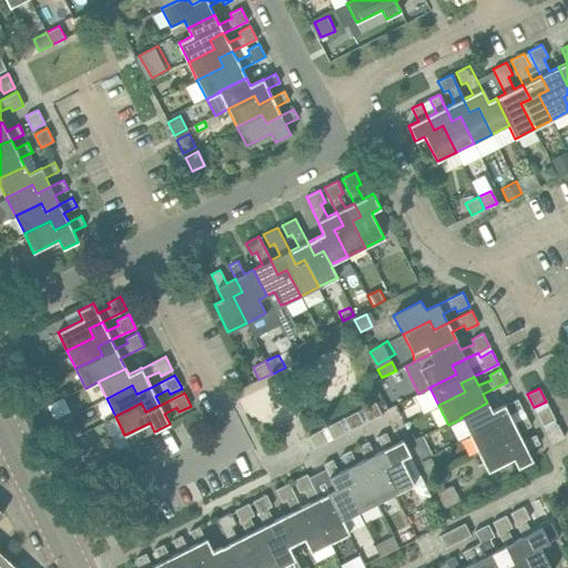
[(505,404),(492,411),(487,403),(460,417),(462,418),(469,435),(496,422),(500,430),(514,424),(514,423),(509,414),(521,408),(517,398),(505,405),(505,404)]
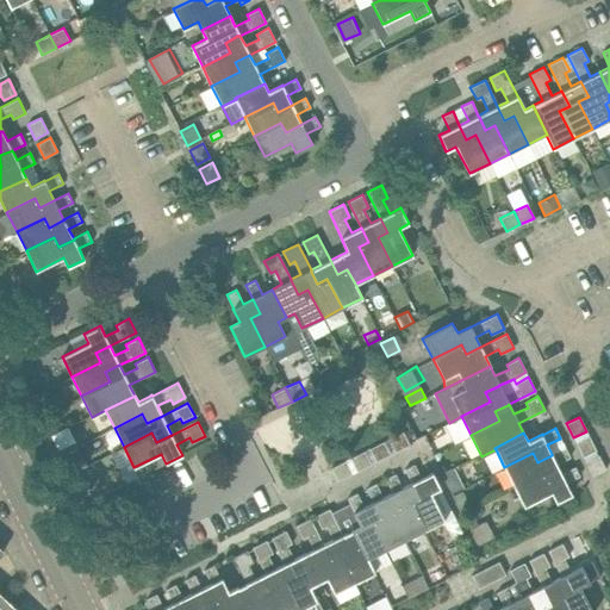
[(410,444),(403,431),(388,439),(396,453),(410,444)]
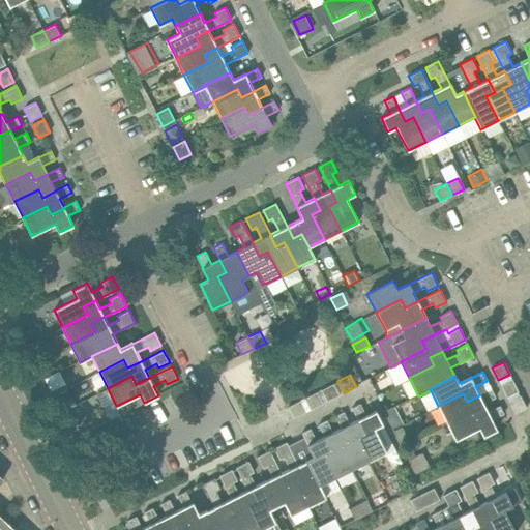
[(500,384),(506,398),(518,391),(511,379),(500,384)]
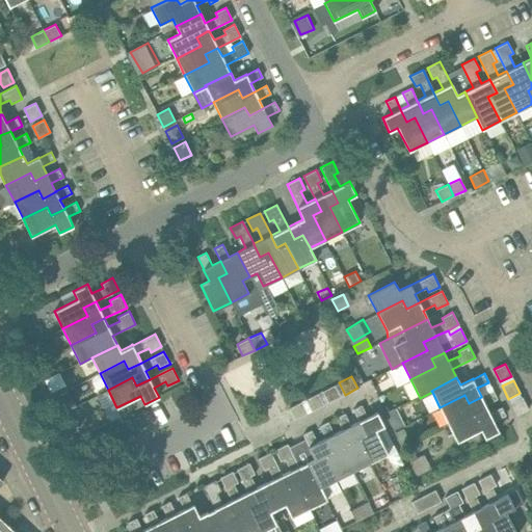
[(322,392),(328,403),(341,397),(335,384),(322,392)]
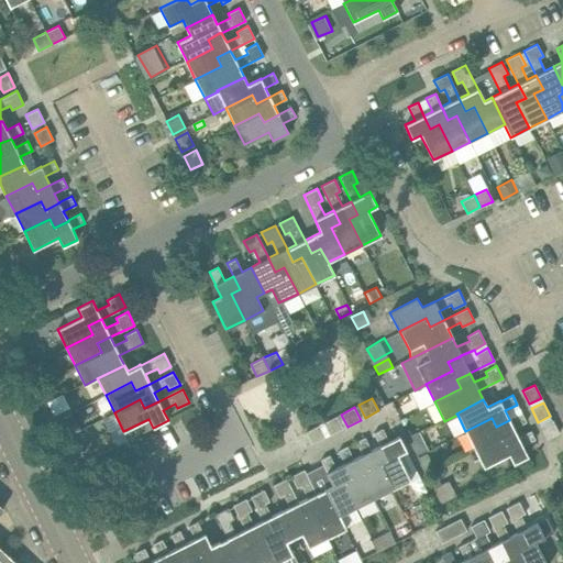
[(509,419),(509,420),(496,427),(492,418),(465,431),(474,449),(500,435),(505,444),(518,438),(518,437),(514,428),(526,422),(521,412),(509,419)]
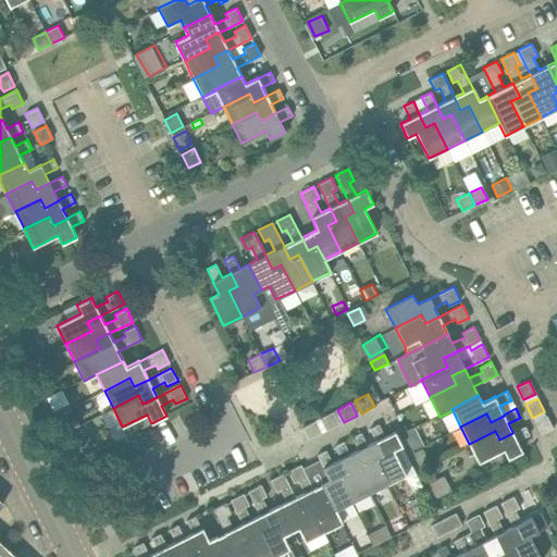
[(333,411),(320,419),(325,431),(339,424),(333,411)]
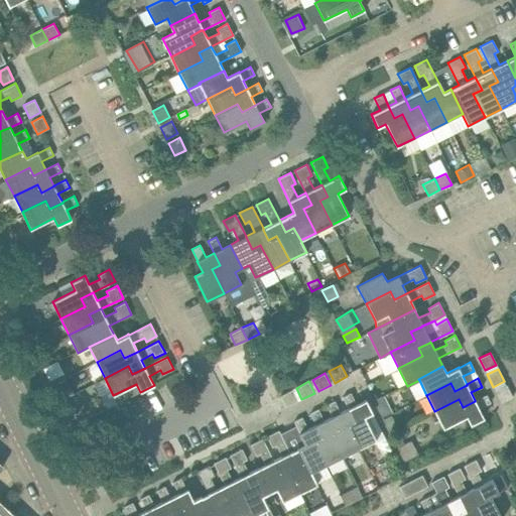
[(512,397),(506,385),(495,390),(501,403),(512,397)]
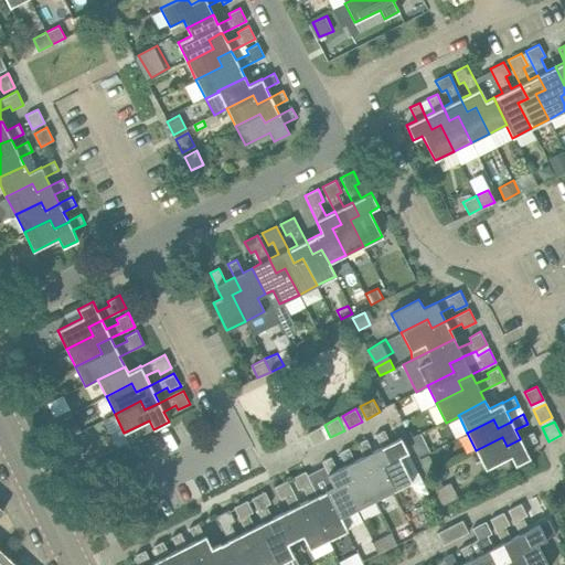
[(307,434),(312,446),(326,439),(320,427),(307,434)]
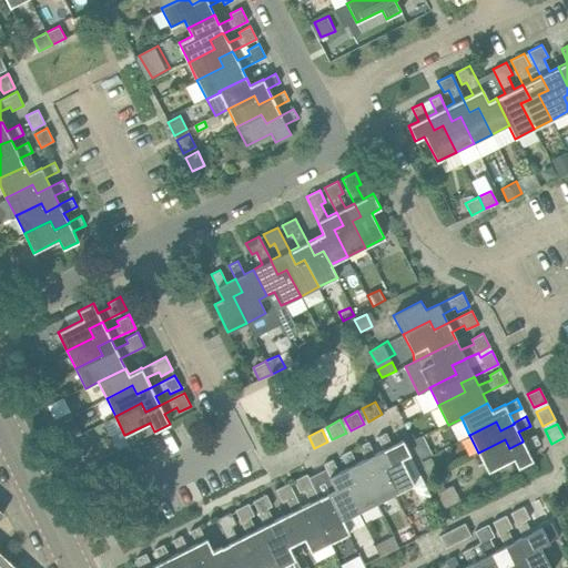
[(384,449),(385,452),(391,463),(382,468),(395,494),(414,484),(401,459),(411,455),(403,439),(392,445),(386,433),(376,437),(383,449),(384,449)]
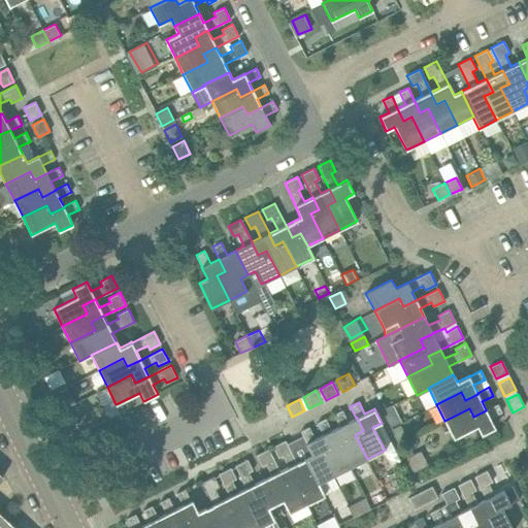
[(495,428),(490,419),(501,413),(497,404),(486,409),(486,410),(473,417),(469,408),(444,421),(454,438),(476,427),(481,435),(495,428)]
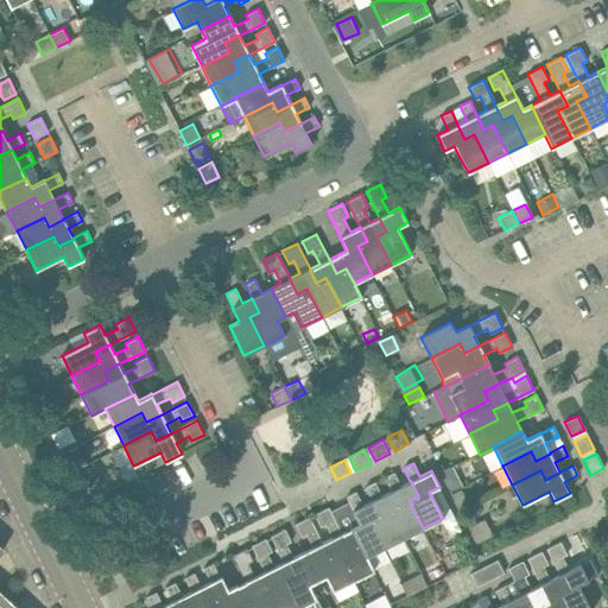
[(392,491),(393,493),(399,506),(390,511),(403,538),(423,529),(409,501),(418,495),(412,483),(411,481),(410,481),(400,486),(394,473),(384,477),(391,491),(392,491)]
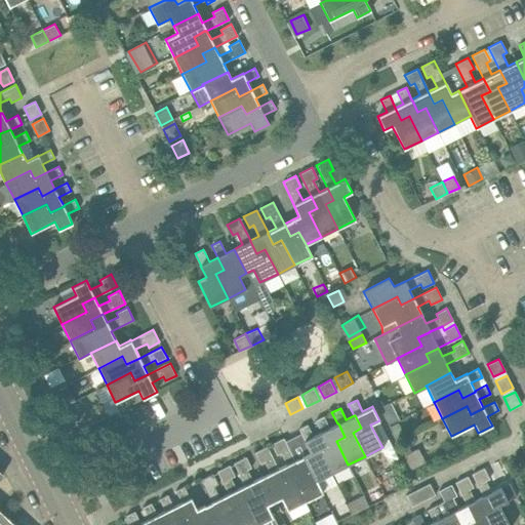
[(315,420),(321,432),(328,445),(320,449),(331,473),(348,465),(336,441),(345,437),(339,426),(338,423),(337,423),(329,428),(324,416),(315,420)]
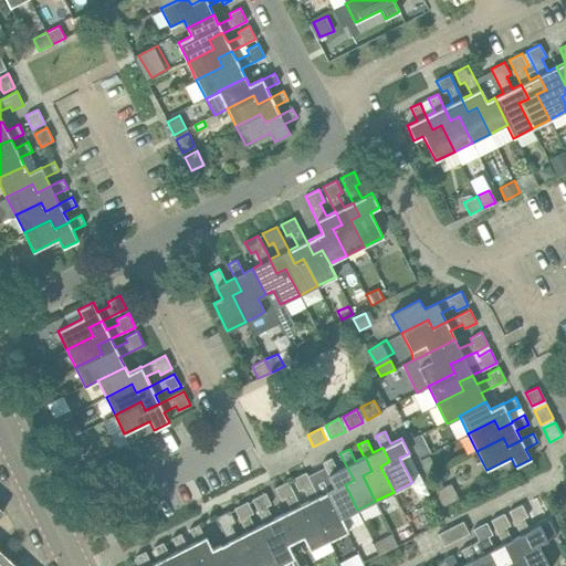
[(428,474),(437,470),(430,457),(421,460),(428,474)]
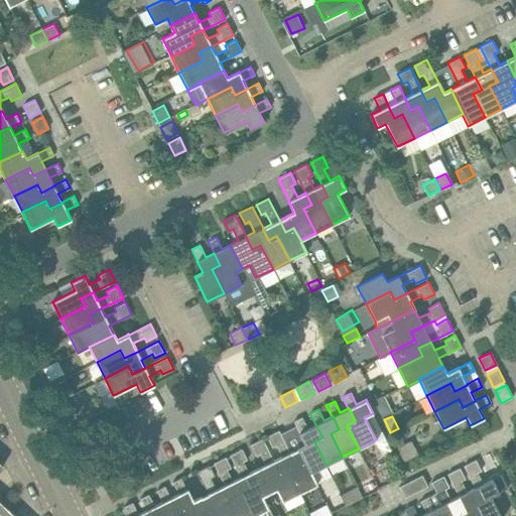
[(299,433),(298,433),(304,444),(297,448),(309,473),(310,473),(326,465),(314,441),(323,437),(315,424),(307,429),(301,417),(293,421),(299,433)]
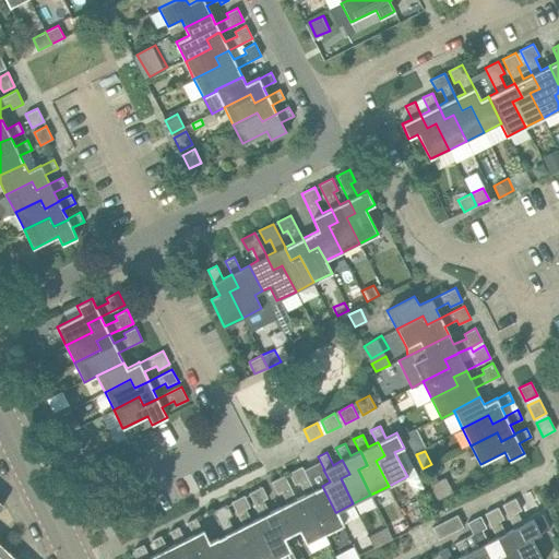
[(296,499),(297,501),(302,512),(311,508),(324,534),(343,524),(336,512),(335,512),(322,486),(313,490),(301,466),(288,473),(295,485),(299,483),(305,495),(296,499)]
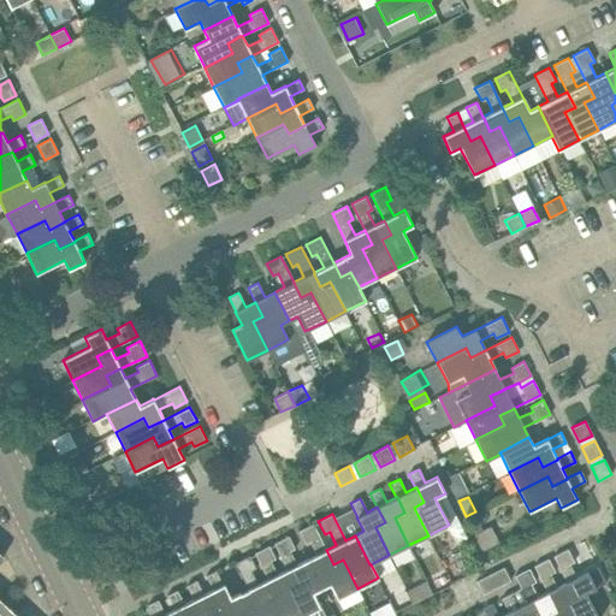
[(317,555),(307,560),(321,588),(330,584),(337,599),(357,588),(343,560),(333,564),(327,552),(326,550),(313,523),(298,531),(306,544),(311,542),(317,555)]
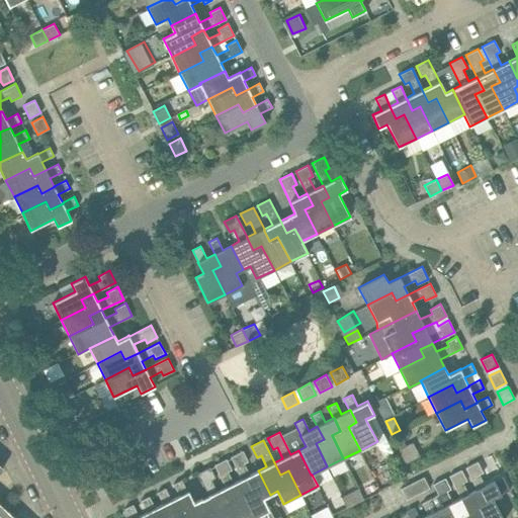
[(242,479),(243,482),(248,491),(240,495),(251,517),(272,517),(263,498),(270,495),(258,470),(250,475),(244,463),(248,461),(243,450),(231,456),(242,479)]
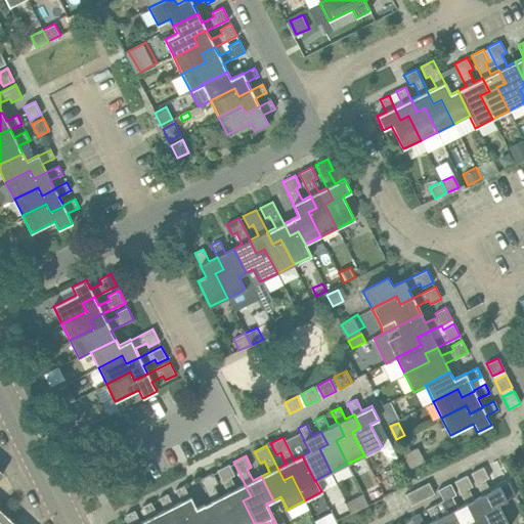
[(228,492),(229,495),(234,506),(226,510),(233,523),(254,523),(243,500),(251,496),(246,487),(245,484),(236,488),(230,477),(234,475),(229,464),(216,470),(228,492)]
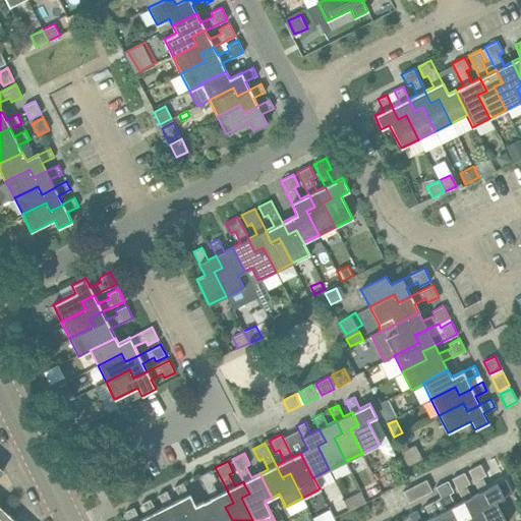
[(468,470),(479,493),(485,505),(477,509),(483,520),(505,520),(496,502),(504,497),(497,483),(487,488),(481,477),(485,475),(480,464),(468,470)]
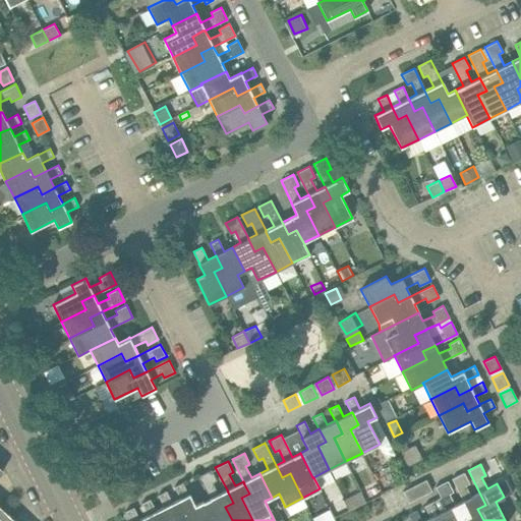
[(210,498),(203,502),(212,520),(232,520),(225,507),(233,503),(228,493),(227,489),(218,494),(213,482),(217,480),(211,469),(198,476),(210,498)]
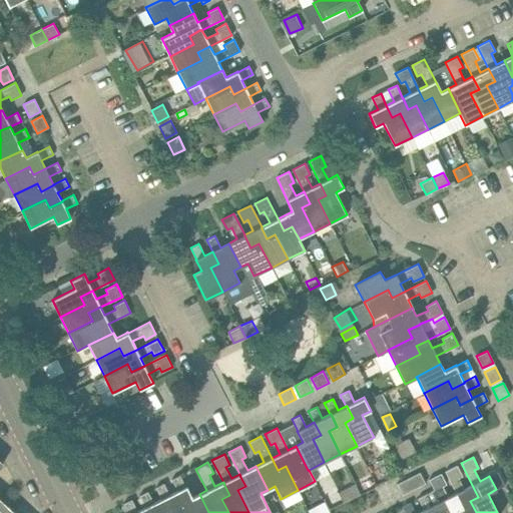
[(445,471),(456,493),(462,505),(454,509),(456,512),(476,512),(470,501),(478,497),(472,485),(464,489),(458,478),(462,476),(457,465),(445,471)]
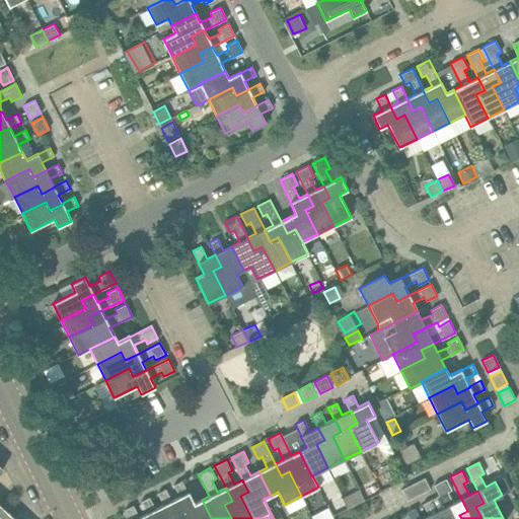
[(419,495),(430,489),(425,477),(413,484),(419,495)]
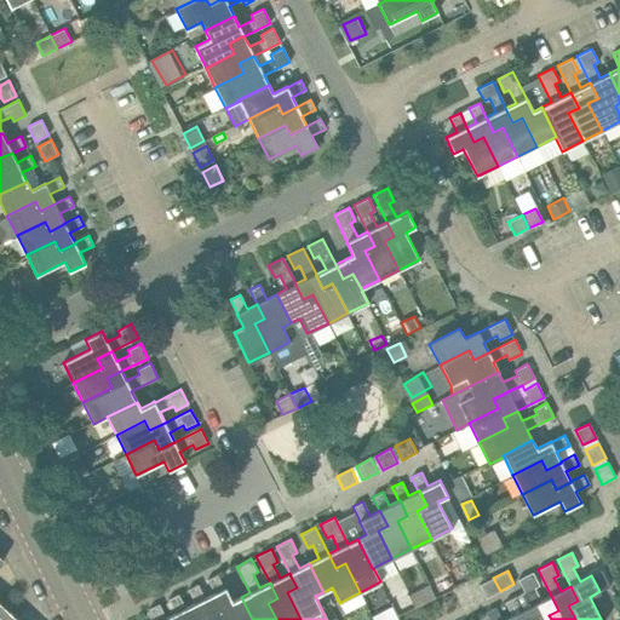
[(518,579),(532,606),(539,619),(551,619),(549,615),(558,610),(551,596),(541,601),(534,587),(539,585),(533,572),(518,579)]
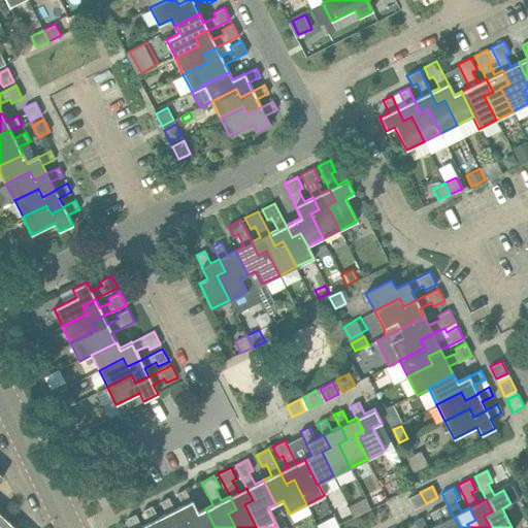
[(174,509),(175,512),(180,522),(189,518),(193,527),(215,527),(205,508),(197,512),(192,500),(191,501),(185,489),(176,493),(183,505),(174,509)]
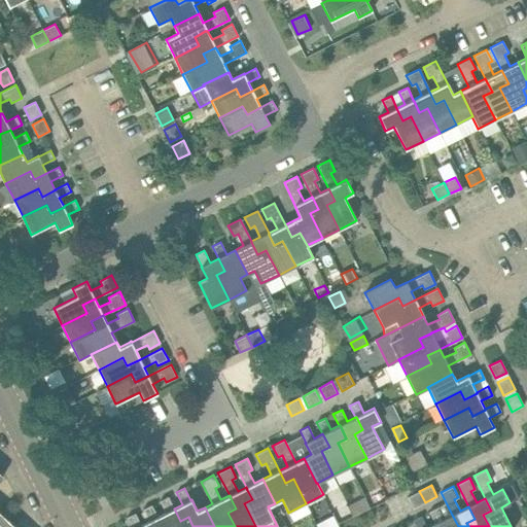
[(425,502),(419,491),(408,497),(413,508),(425,502)]
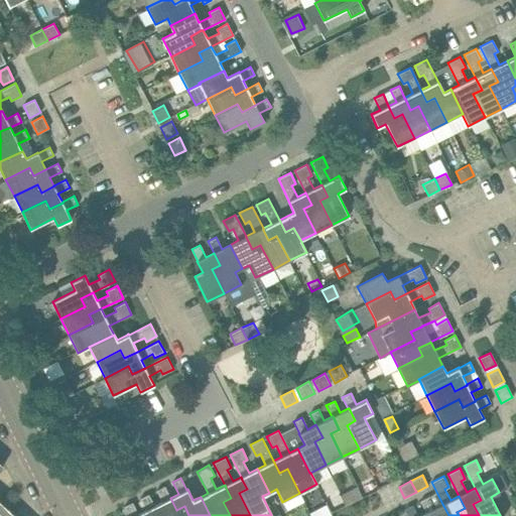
[(154,506),(155,508),(158,515),(164,515),(168,514),(168,515),(188,515),(184,506),(176,510),(171,500),(170,498),(164,486),(156,490),(162,502),(154,506)]
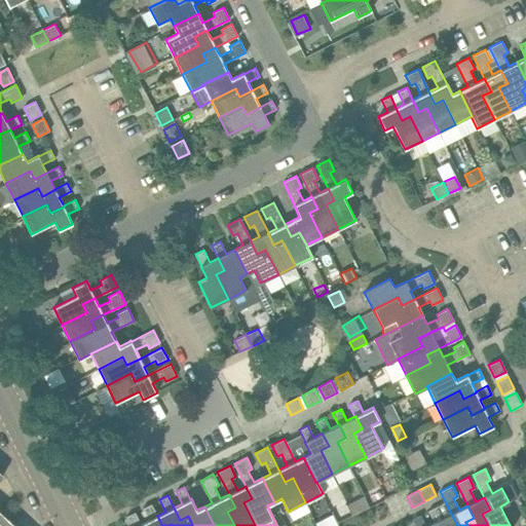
[(141,524),(141,525),(172,525),(172,524),(167,525),(161,525),(158,518),(157,516),(151,503),(143,508),(149,520),(141,524)]
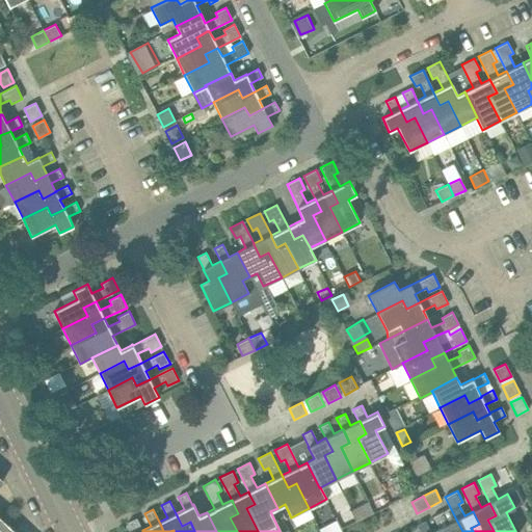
[(440,529),(440,530),(441,531),(462,531),(456,520),(448,524),(442,512),(433,516),(440,529)]
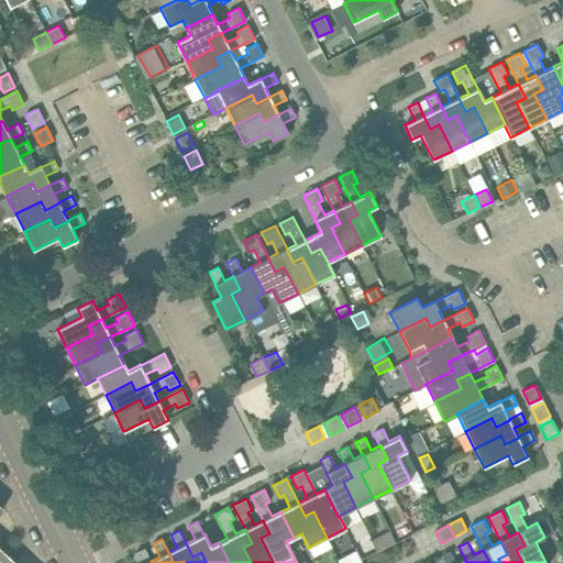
[(151,562),(151,561),(144,548),(135,553),(140,562),(151,562)]
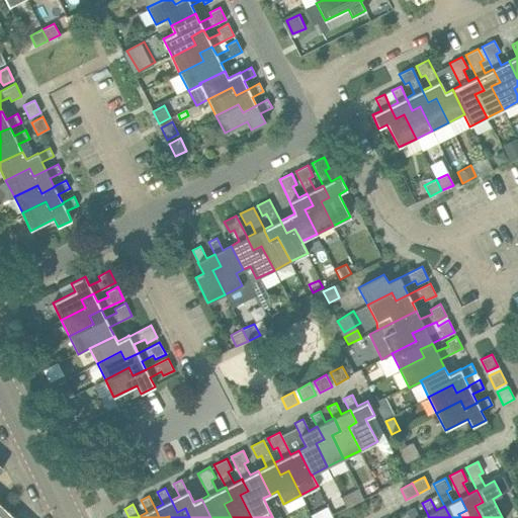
[(5,509),(4,510),(0,505),(0,517),(12,517),(10,516),(5,509)]
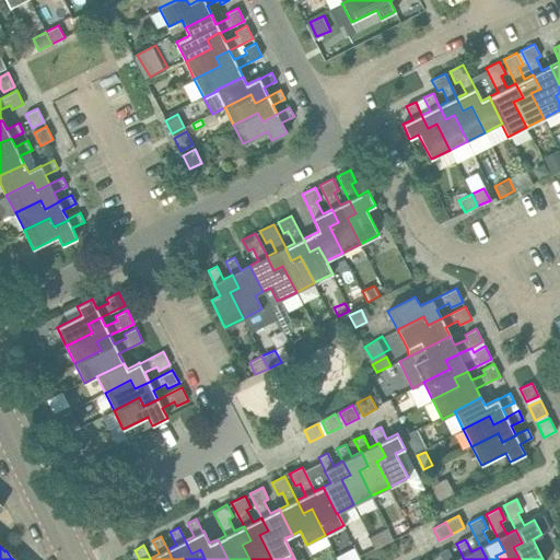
[(340,559),(361,559),(356,547),(339,555),(340,559)]
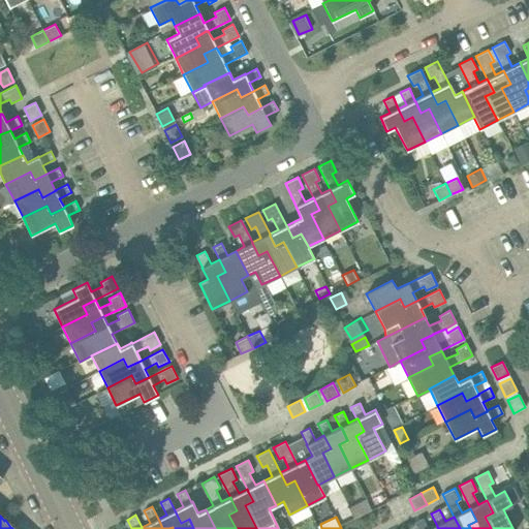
[(417,528),(438,528),(437,527),(437,526),(429,528),(428,528),(423,518),(414,522),(417,528)]
